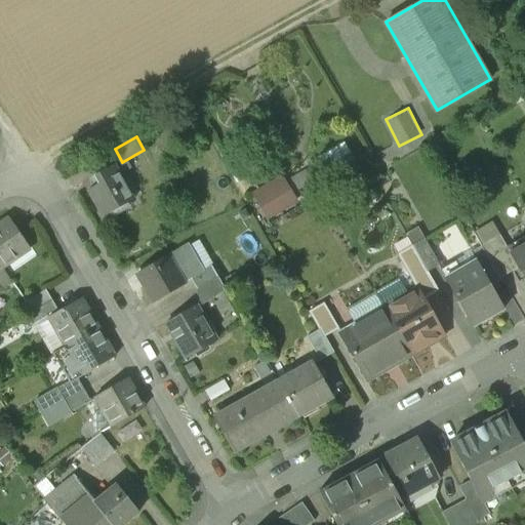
[(113,166),(95,175),(101,184),(89,190),(104,216),(132,200),(113,166)]
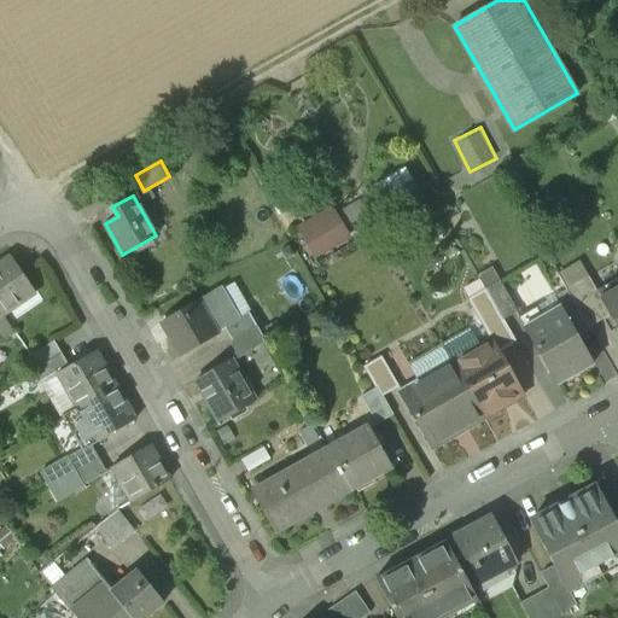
[(315,258),(354,238),(337,204),(298,225),(315,258)]
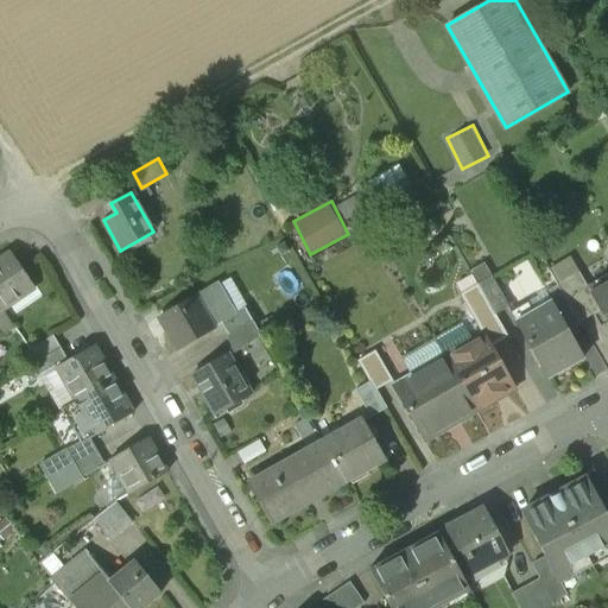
[(11,253),(0,259),(0,306),(2,310),(35,287),(11,253)]
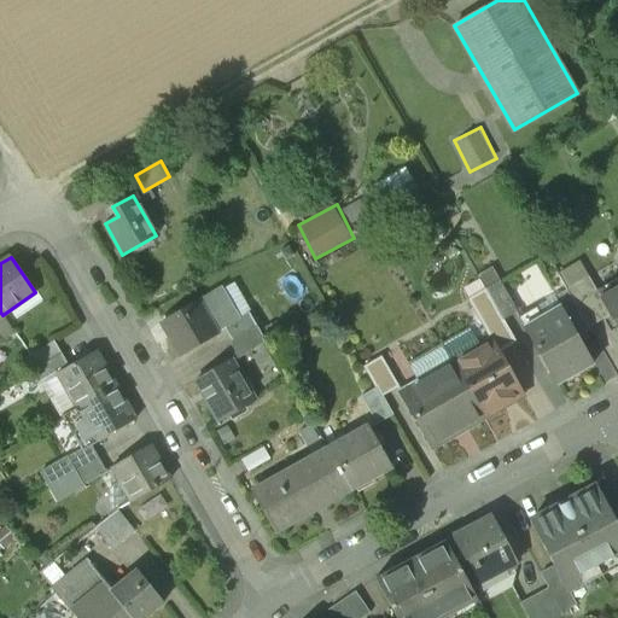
[(590,277),(566,290),(588,328),(610,316),(600,298),(602,297),(590,277)]
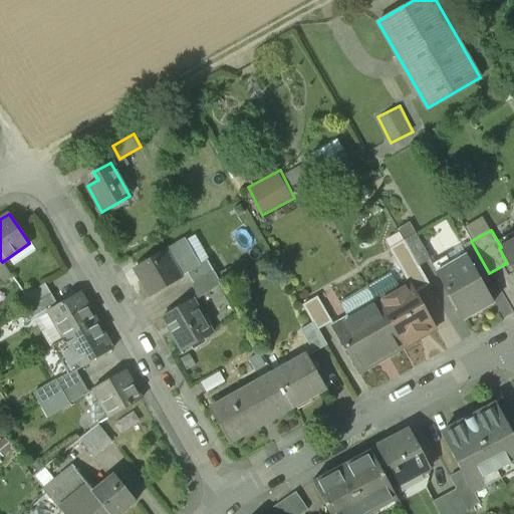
[(429,257),(416,234),(404,241),(409,250),(417,264),(429,257)]
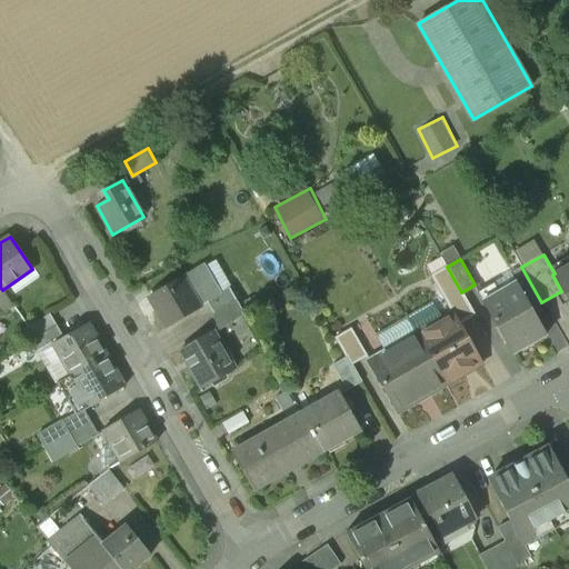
[(568,265),(555,273),(552,275),(561,291),(568,305),(568,265)]
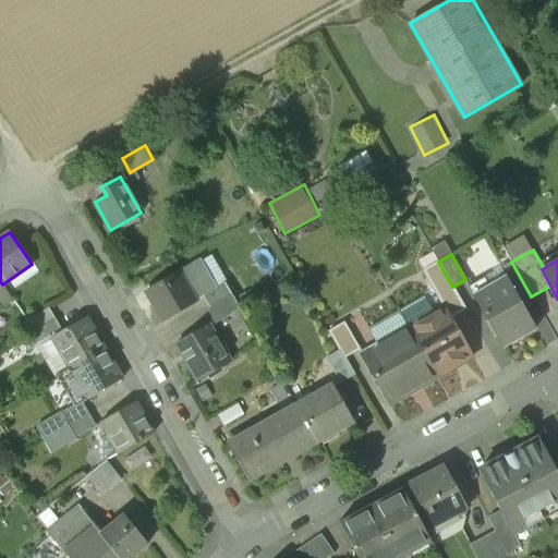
[(197,261),(145,291),(162,322),(203,298),(202,296),(210,291),(204,280),(207,278),(197,261)]
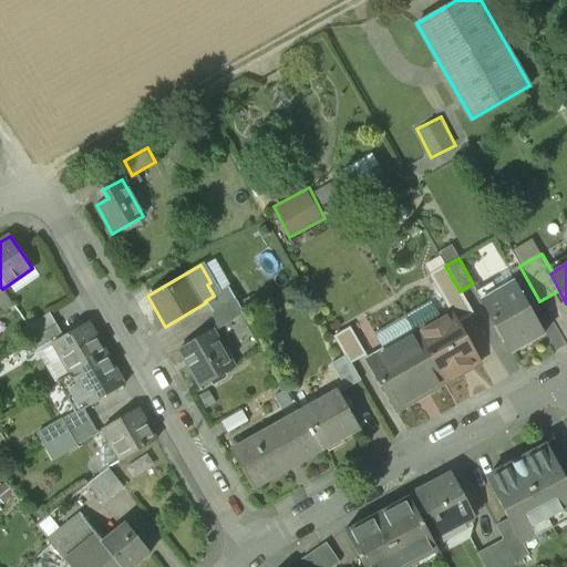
[(539,301),(519,266),(509,272),(514,281),(529,307),(539,301)]
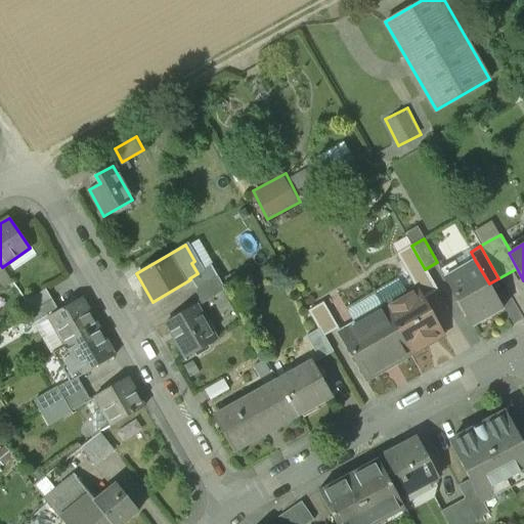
[(417,255),(401,264),(416,290),(418,289),(422,296),(435,288),(425,269),(417,255)]
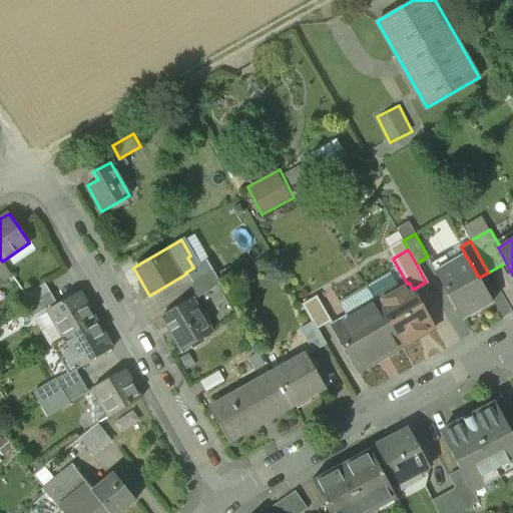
[(465,254),(451,263),(446,254),(431,264),(463,319),(492,302),(479,278),(465,254)]
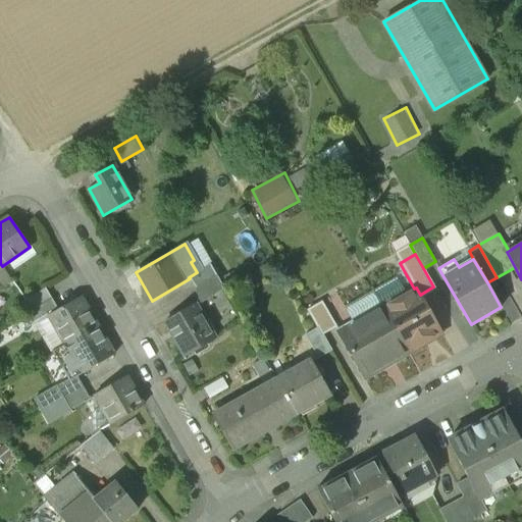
[(197,272),(189,277),(190,278),(195,289),(216,276),(209,265),(197,272)]
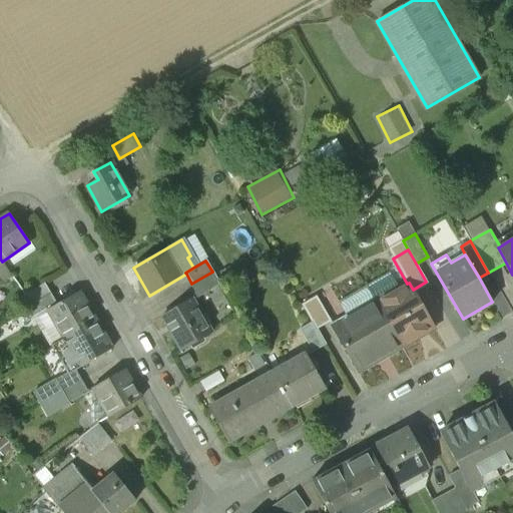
[(212,272),(191,284),(198,296),(218,284),(212,272)]
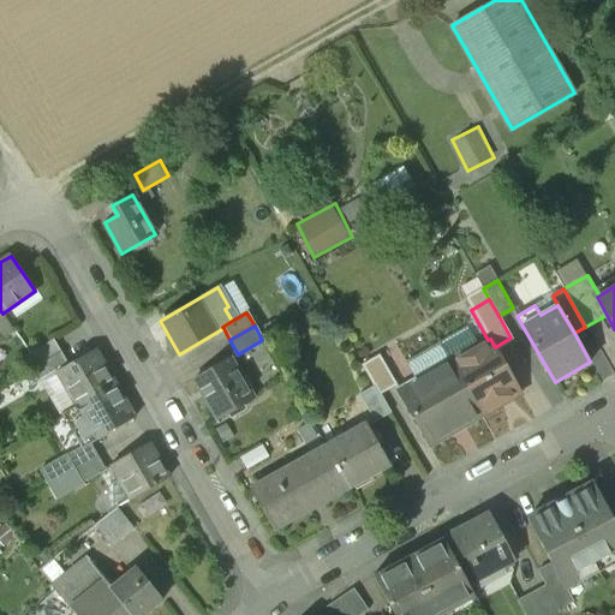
[(495,347),(490,339),(488,340),(479,345),(476,352),(452,365),(453,368),(479,415),(520,392),(495,347)]
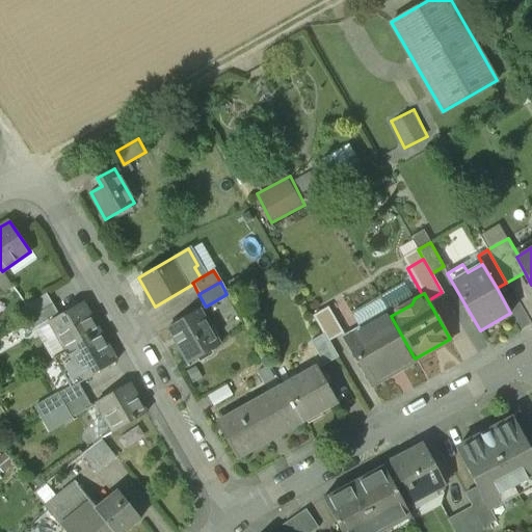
[(81,302),(49,321),(67,351),(99,333),(81,302)]
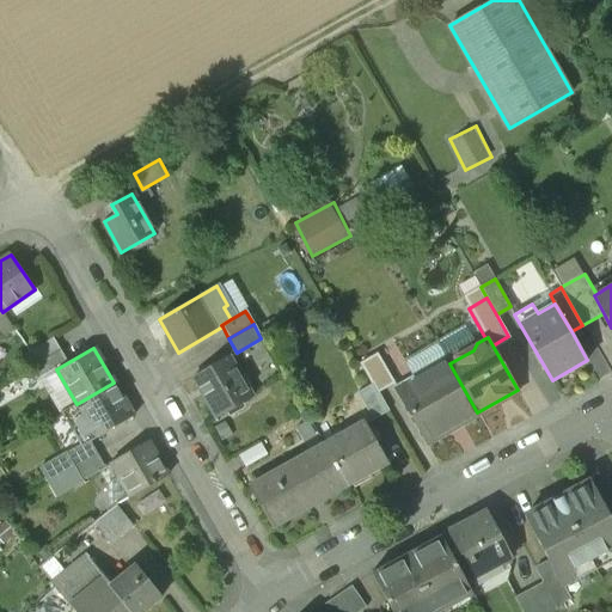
[(391,378),(377,353),(359,363),(369,384),(373,389),(391,378)]
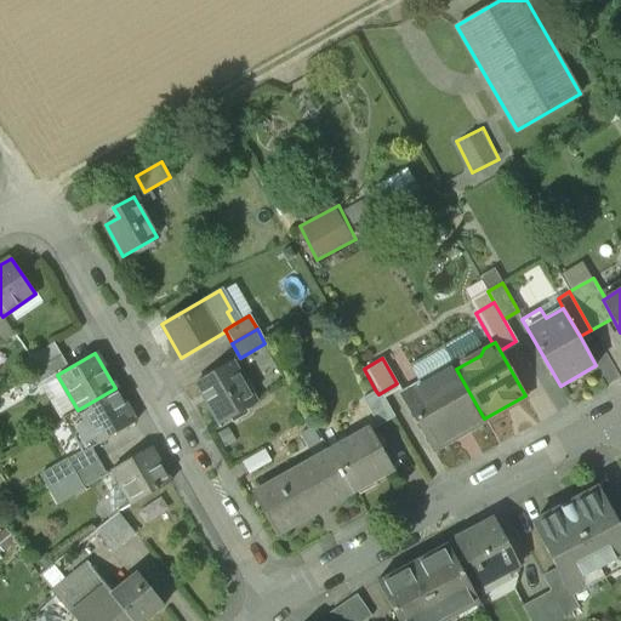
[(231,363),(195,382),(218,425),(255,405),(231,363)]
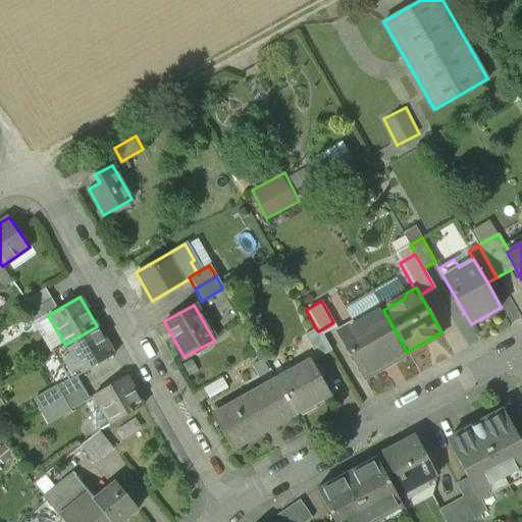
[(384,312),(364,323),(361,318),(337,331),(365,379),(381,370),(380,367),(407,352),(384,312)]
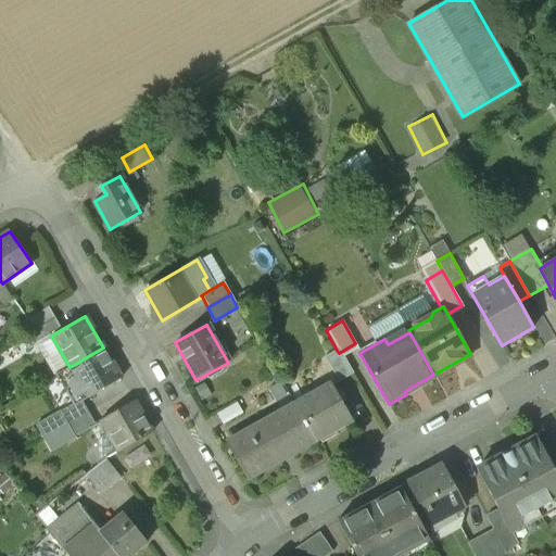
[(70,367),(55,375),(73,404),(80,399),(81,401),(121,378),(103,348),(70,367)]
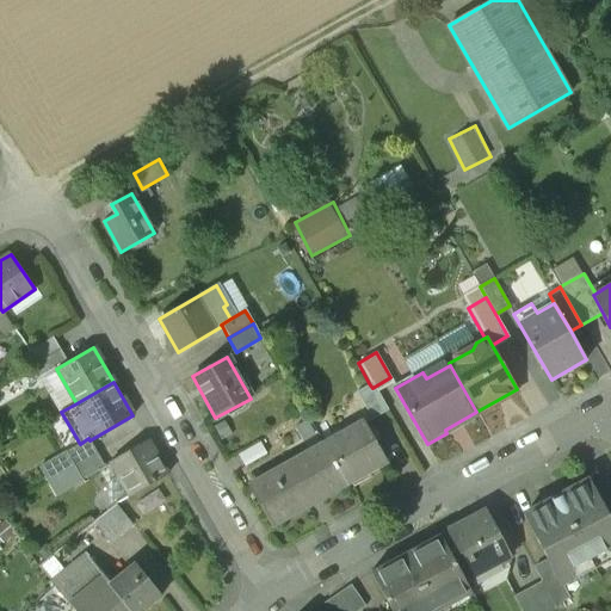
[(369,383),(356,392),(371,419),(386,411),(372,388),(369,383)]
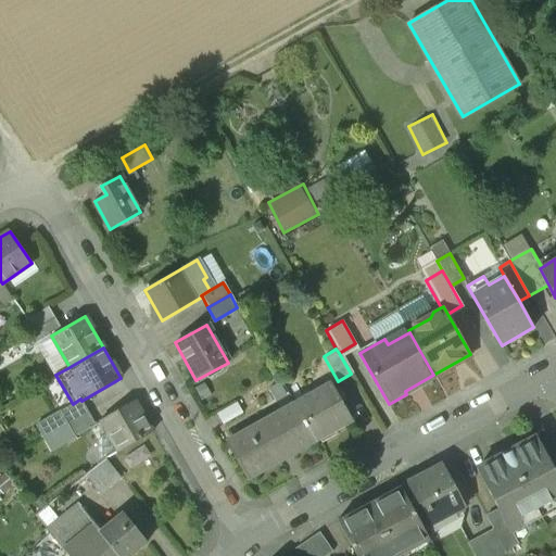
[(330,384),(293,405),(315,442),(351,420),(330,384)]
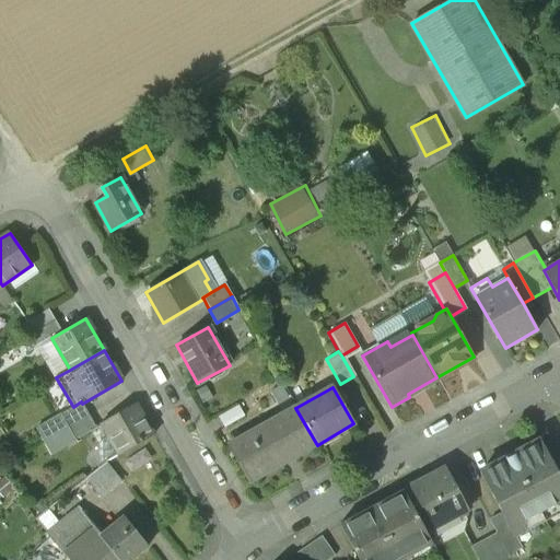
[(73,407),(60,415),(68,428),(89,415),(82,404),(81,401),(73,407)]
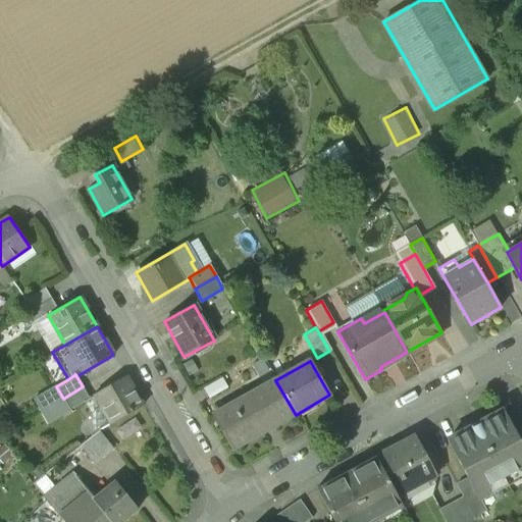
[(125,376),(94,395),(111,424),(143,406),(125,376)]
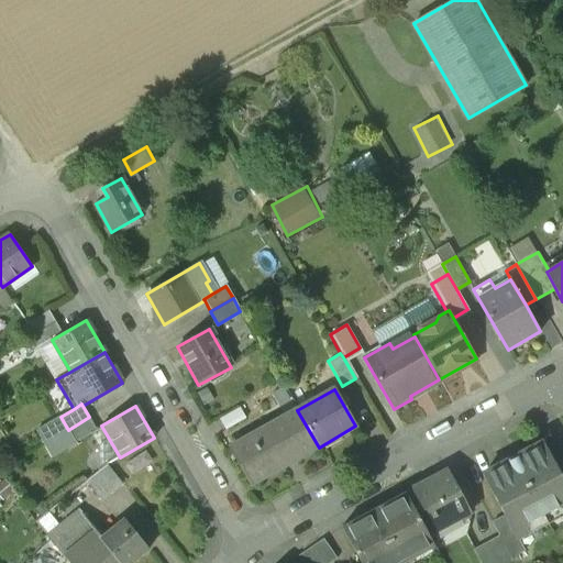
[(297,410),(229,448),(249,485),(319,448),(297,410)]
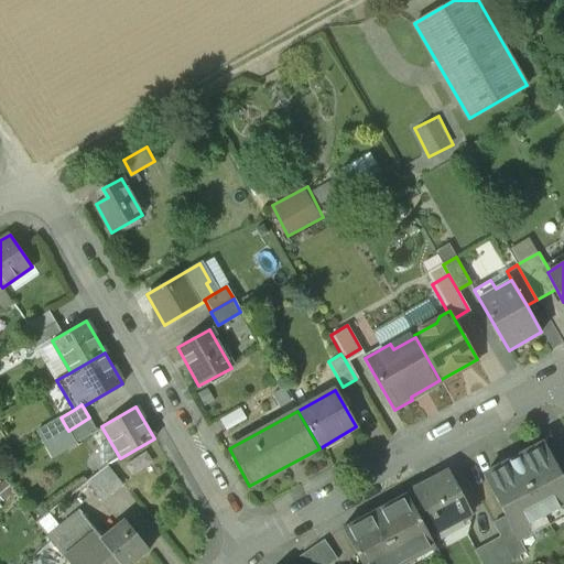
[(544,444),(517,459),(518,462),(511,465),(510,463),(485,476),(507,518),(517,535),(518,535),(563,510),(563,477),(556,464),(555,465),(544,444)]
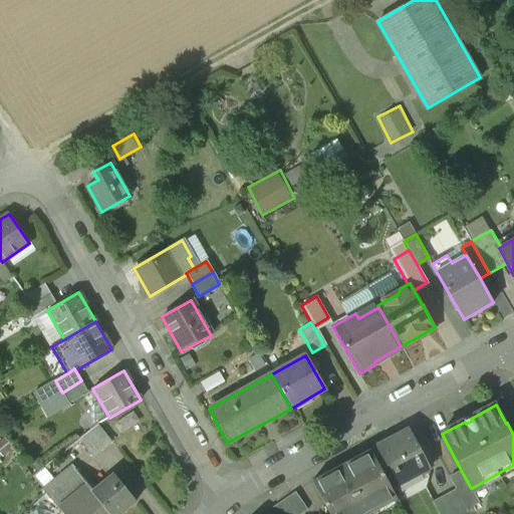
[(108,438),(97,425),(83,437),(93,450),(108,438)]
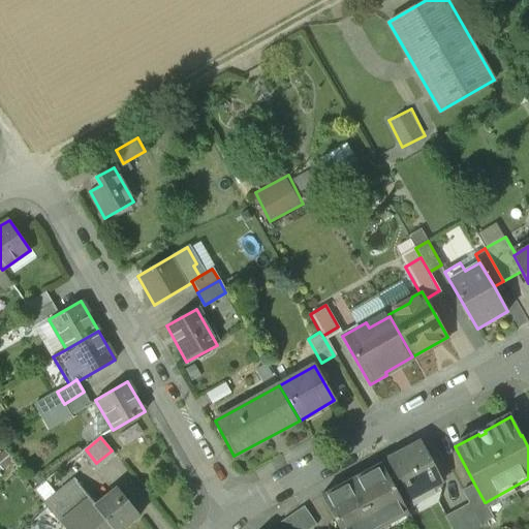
[(421,442),(381,463),(403,504),(442,483),(421,442)]
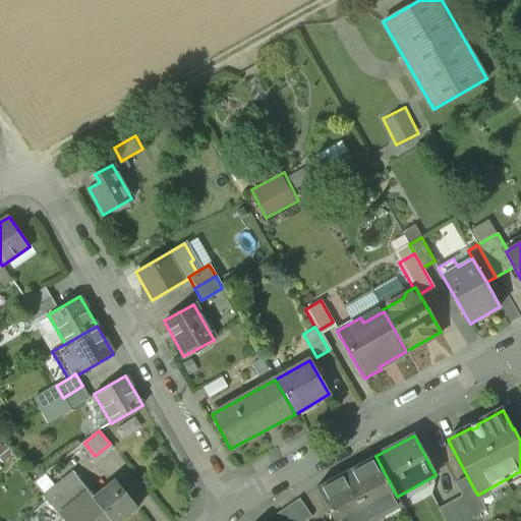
[(375,456),(315,488),(333,520),(375,520),(402,507),(397,497),(375,456)]
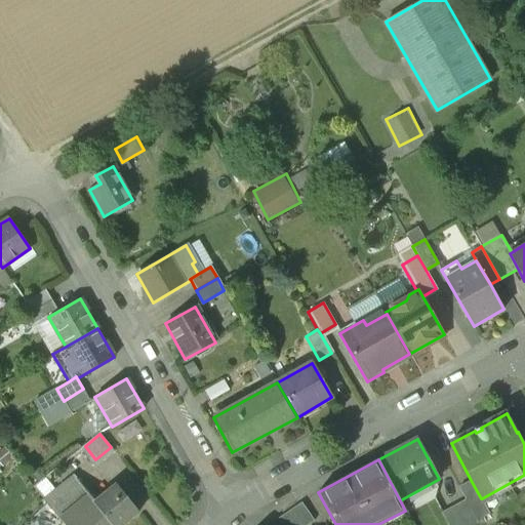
[(57,493),(44,478),(33,487),(46,502),(57,493)]
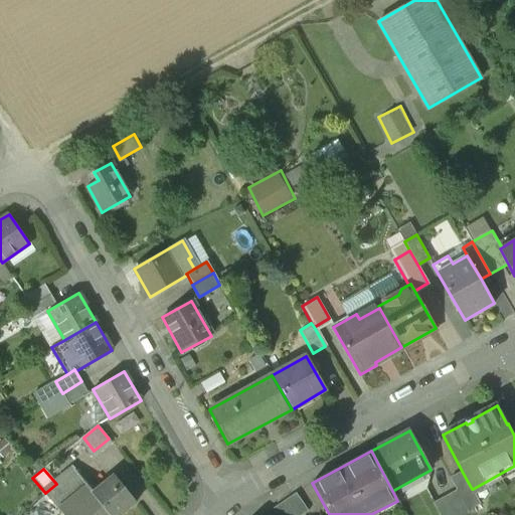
[(94,492),(75,470),(56,484),(45,493),(61,514),(119,514),(135,503),(114,476),(94,492)]
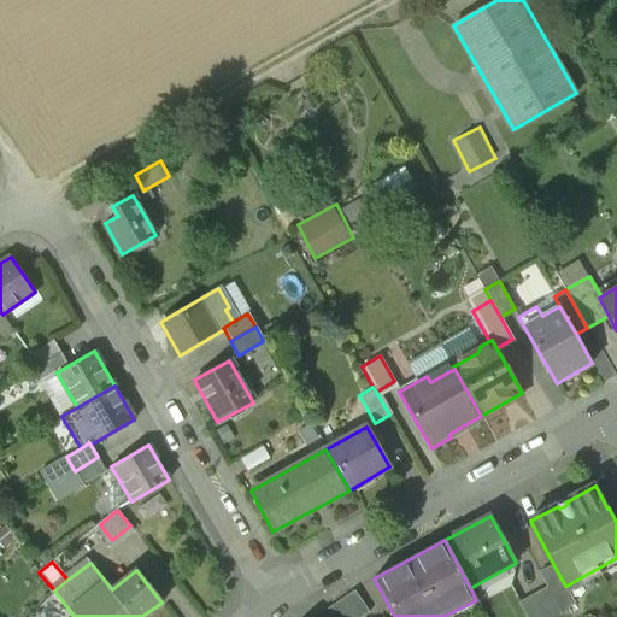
[(565,586),(554,566),(540,574),(548,589),(560,612),(576,604),(566,586),(565,586)]
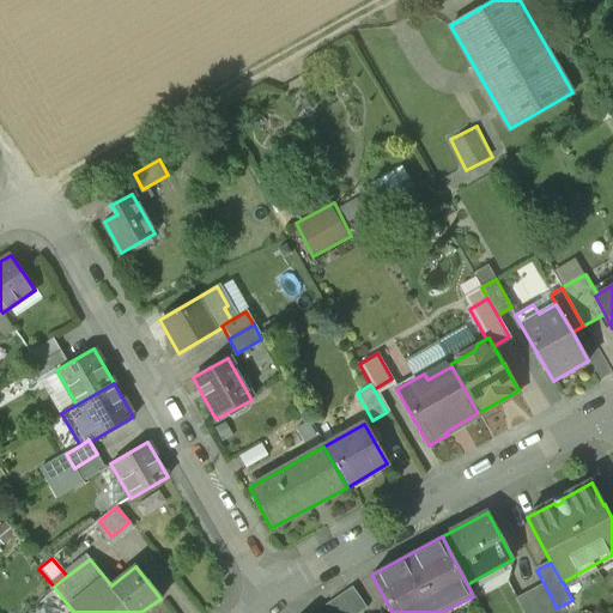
[(545,586),(517,600),(523,612),(554,612),(558,612),(557,608),(545,586)]
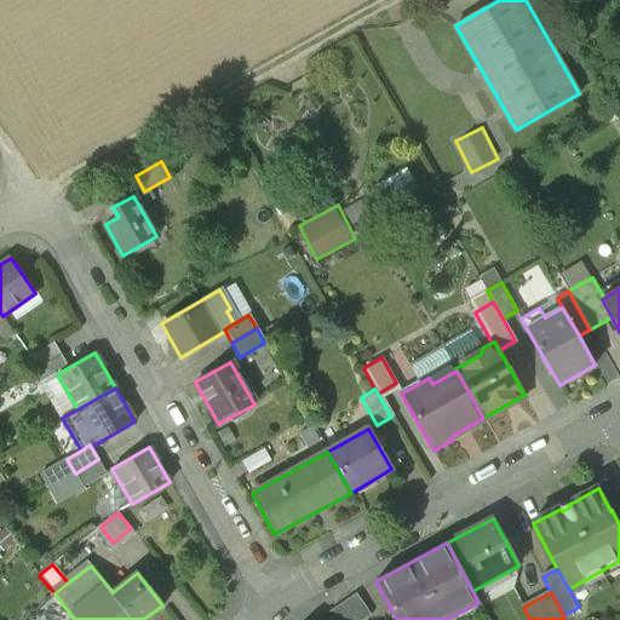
[(356,595),(322,618),(323,619),(363,619),(371,615),(356,595)]
